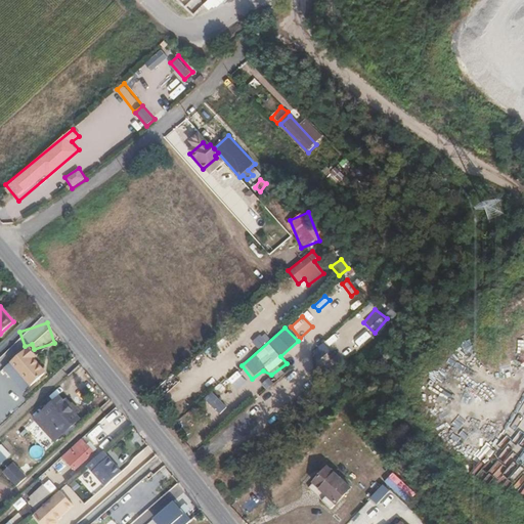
[(364,331),(351,341),(356,348),(369,338),(364,331)]
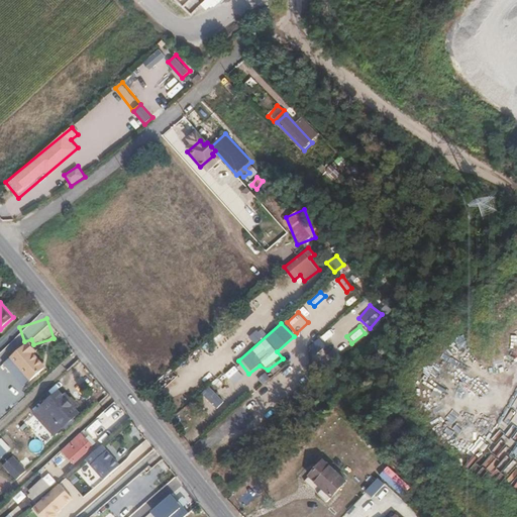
[(260,328),(249,336),(254,344),(266,336),(260,328)]
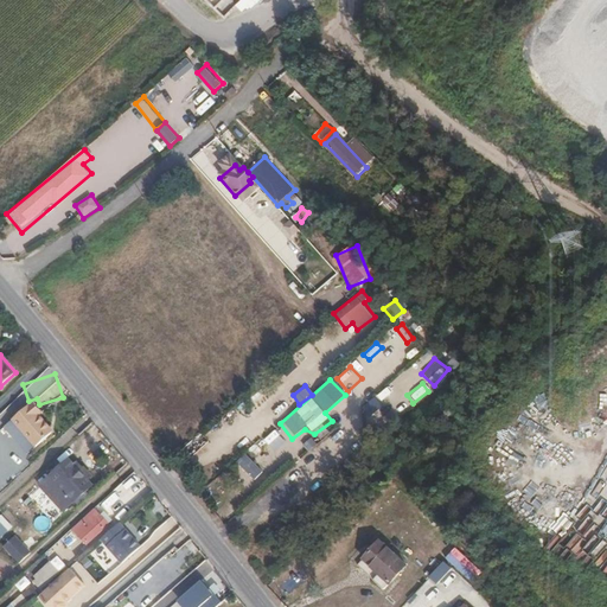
[(387,398),(391,401),(396,395),(384,385),(369,408),(376,414),(387,398)]
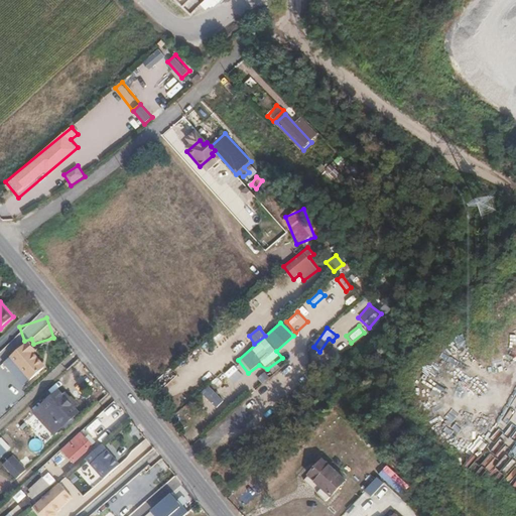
[(34,382),(49,368),(36,355),(38,353),(30,344),(13,359),(34,382)]
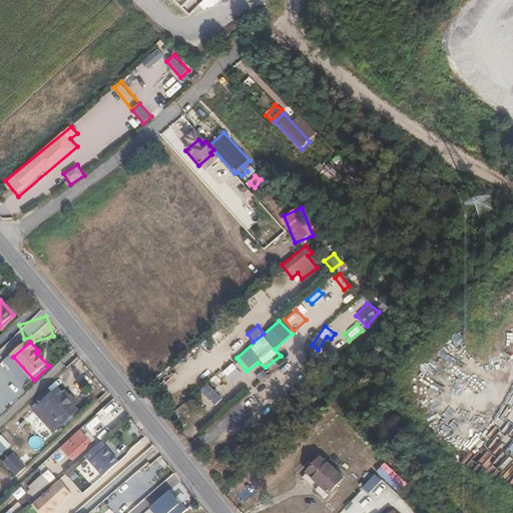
[(220,373),(225,379),(235,371),(231,366),(220,373)]
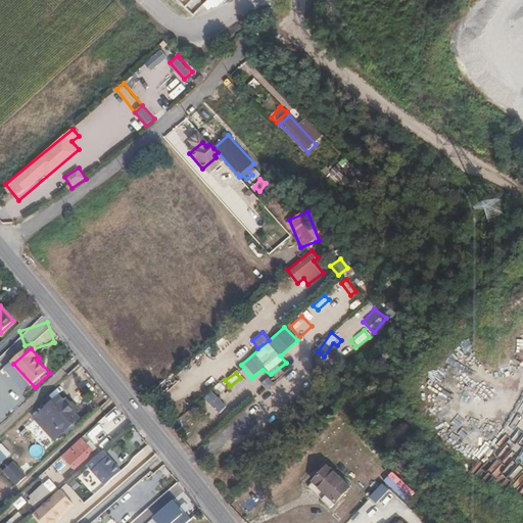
[(242,383),(229,393),(238,406),(251,395),(242,383)]
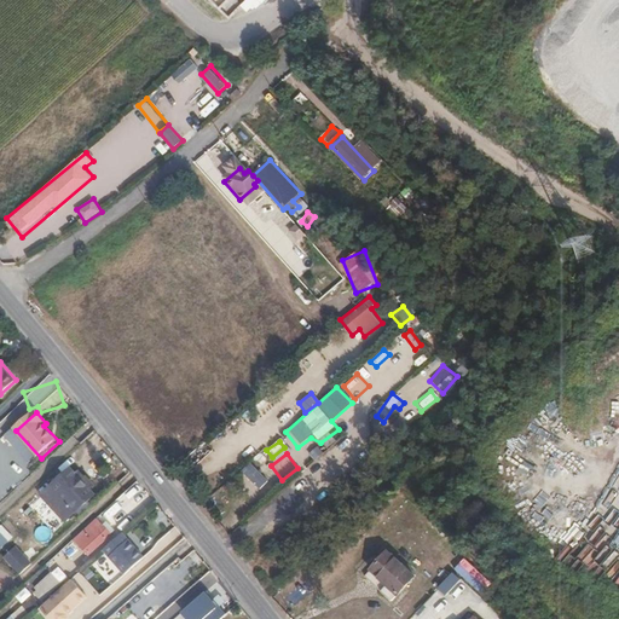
[(252,462),(242,470),(260,490),(268,481),(252,462)]
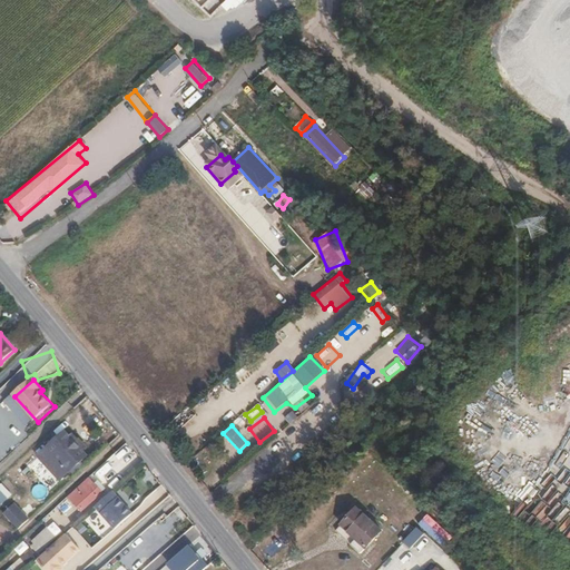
[(94,457),(70,431),(40,459),(62,484),(94,457)]
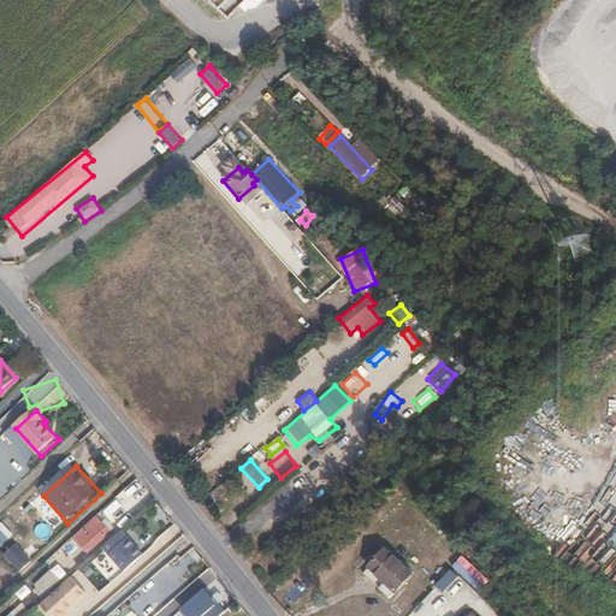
[(35,489),(24,497),(29,503),(39,493),(35,489)]
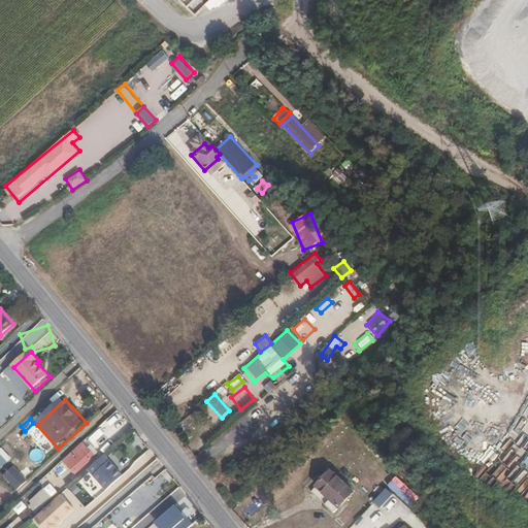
[(503,449),(519,463),(527,452),(527,451),(513,438),(503,449)]
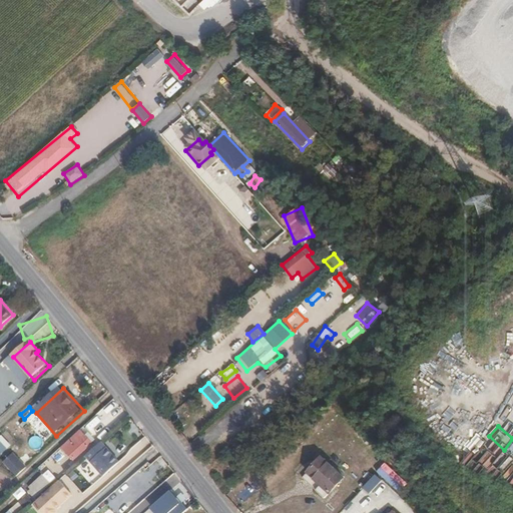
[(83,430),(65,447),(76,460),(95,443),(88,435),(83,430)]
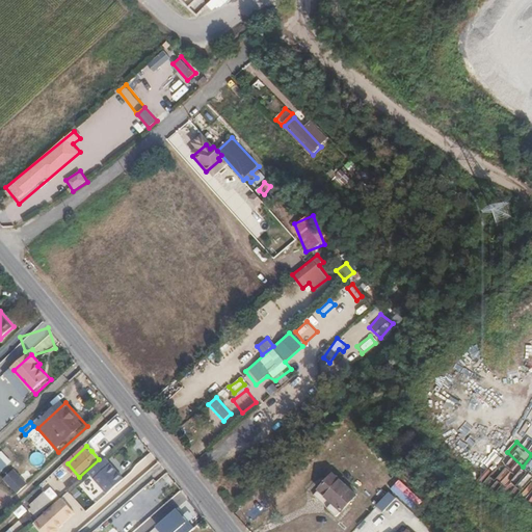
[(91,451),(99,459),(102,456),(95,448),(91,451)]
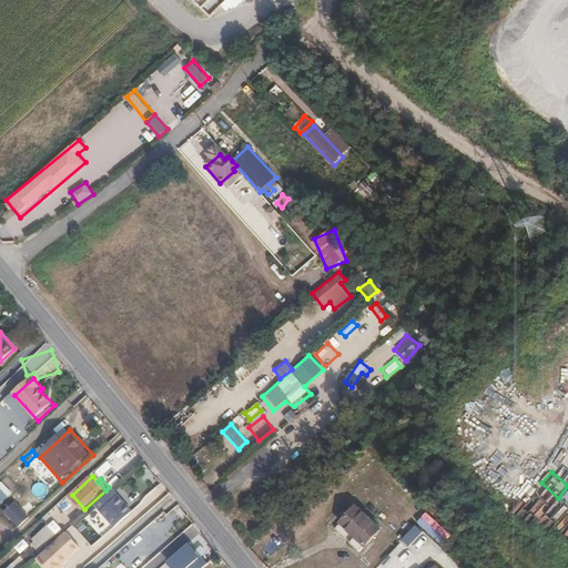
[(114,488),(97,505),(118,529),(137,513),(114,488)]
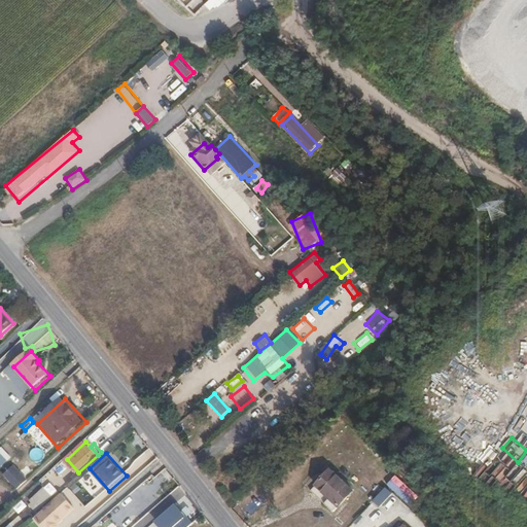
[(498,456),(489,468),(498,475),(506,463),(498,456)]
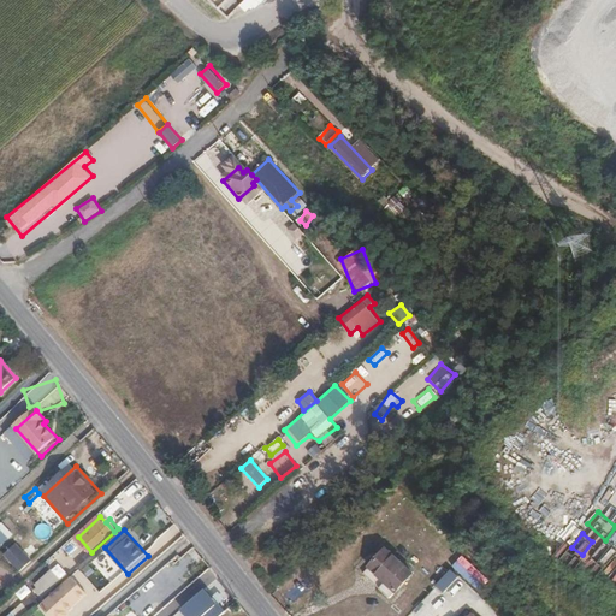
[(22,573),(33,562),(19,546),(7,557),(22,573)]
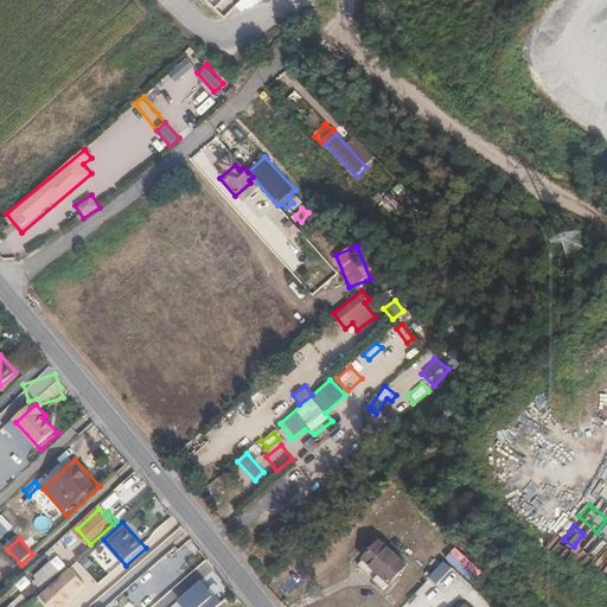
[(408,566),(382,541),(359,566),(387,589),(408,566)]
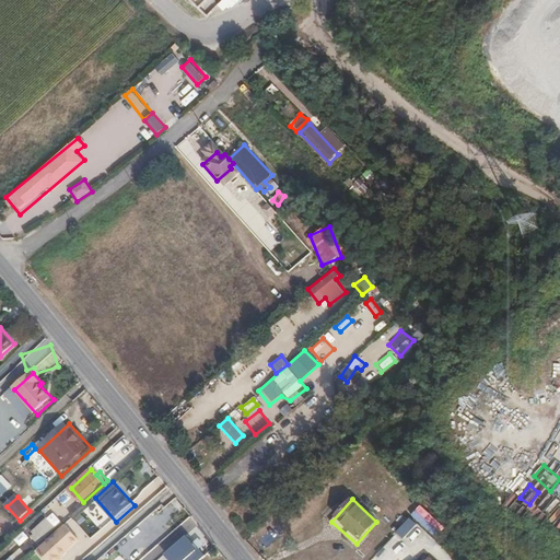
[(61,529),(50,516),(32,533),(36,537),(32,540),(39,549),(61,529)]
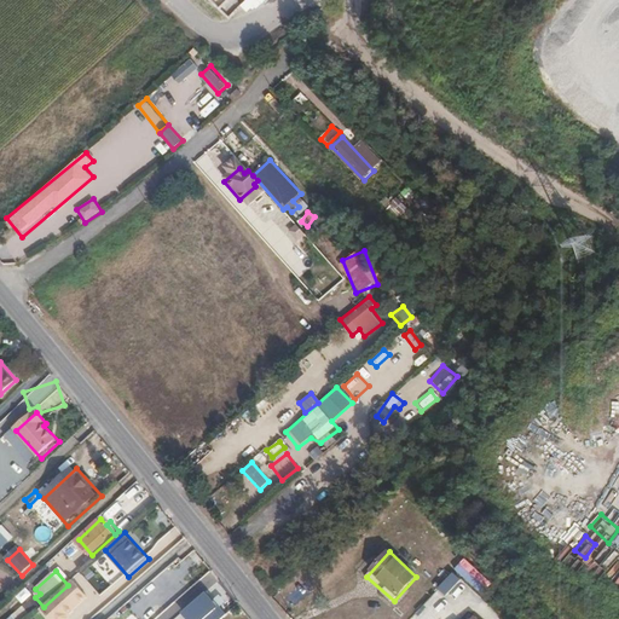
[(116,615),(137,597),(134,595),(114,613),(116,615)]
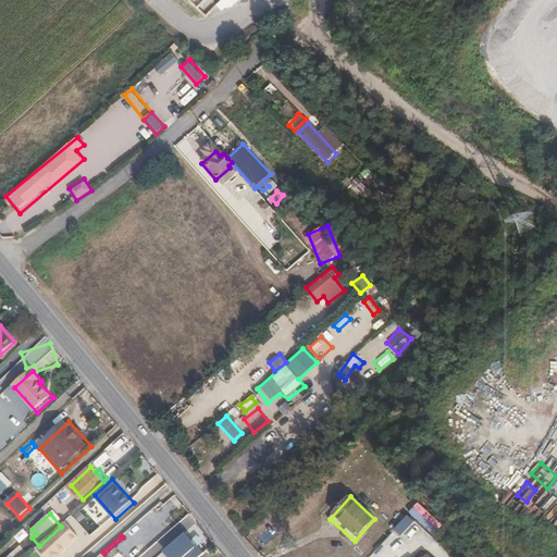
[(126,556),(135,551),(123,537),(104,554),(107,556),(126,556)]
